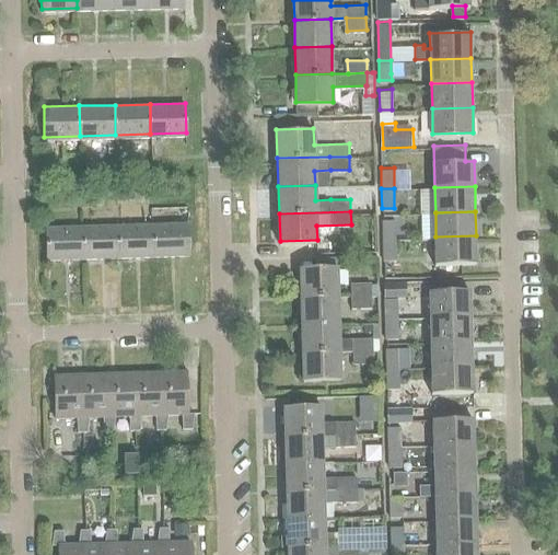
[(382,217),(383,238),(395,238),(394,217),(382,217)]
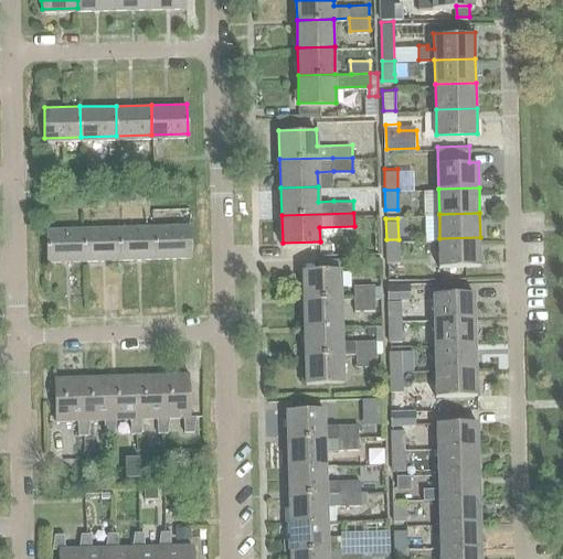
[(190,223),(153,224),(155,256),(191,255),(190,223)]
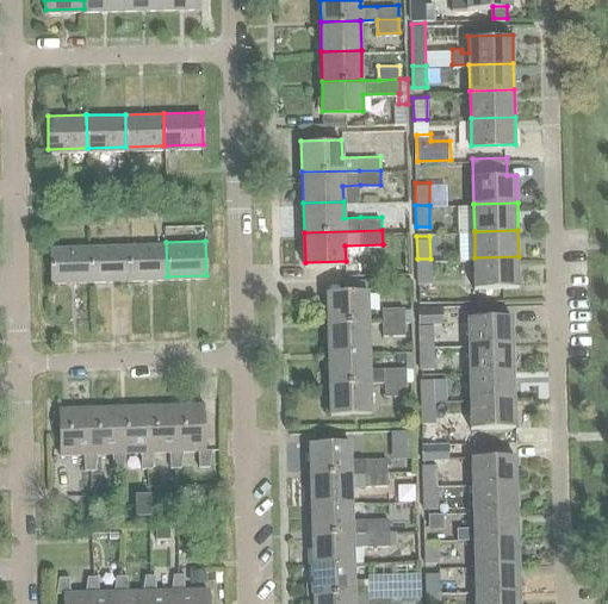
[(166,242),(128,243),(129,278),(167,276),(166,242)]
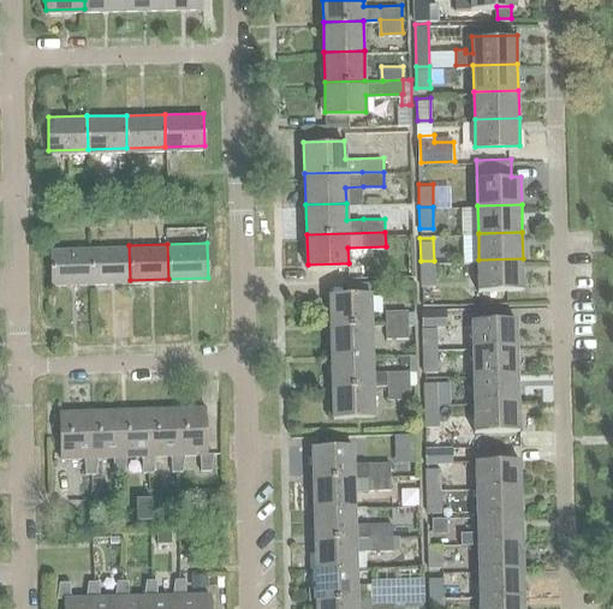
[(91,281),(91,245),(52,246),(53,281),(91,281)]
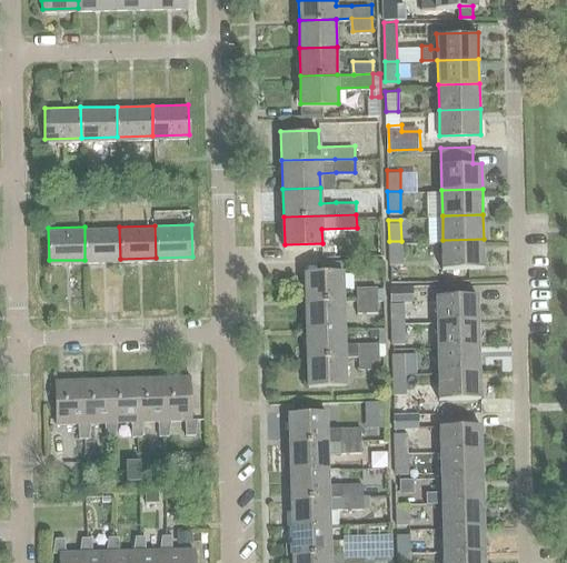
[(85,260),(120,259),(119,227),(85,227),(85,260)]
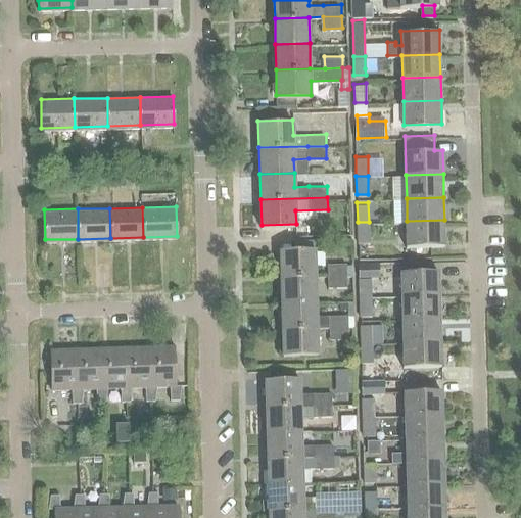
[(444,220),(407,221),(408,244),(444,243),(444,220)]
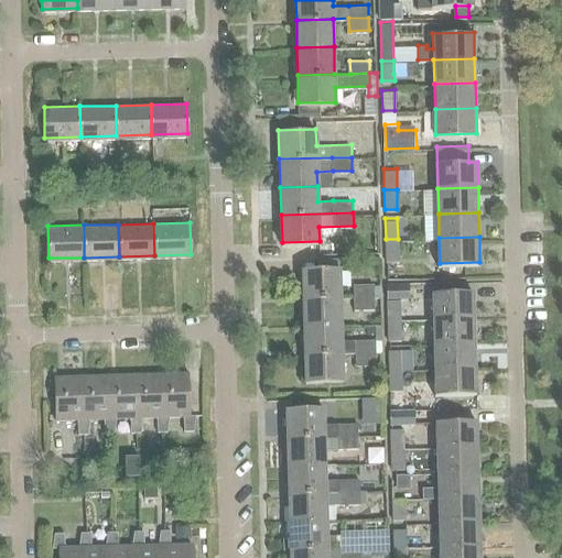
[(398,239),(386,239),(386,259),(398,259),(398,239)]
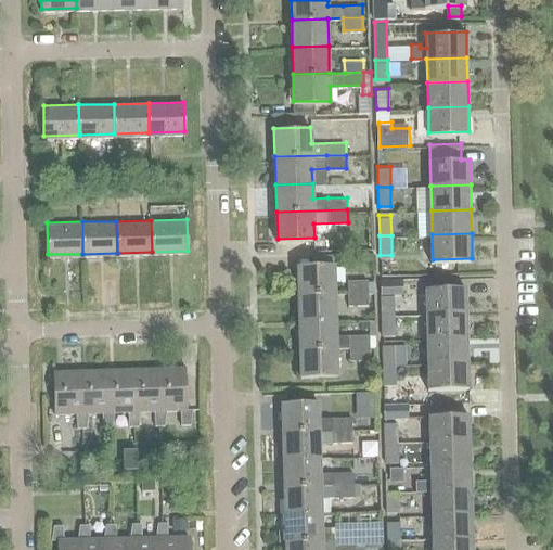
[(297,265),(298,293),(336,292),(335,264),(297,265)]
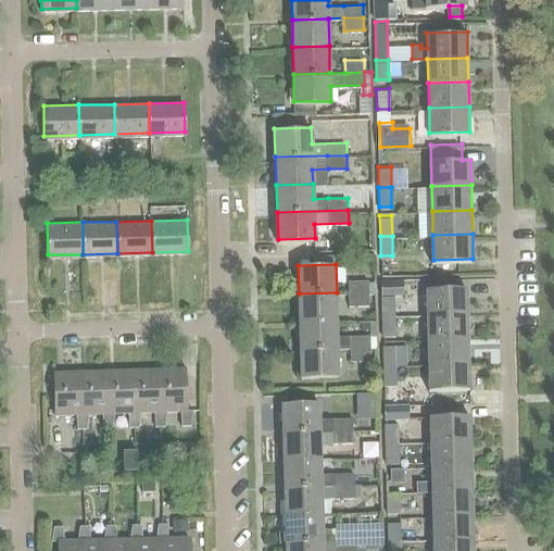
[(405,292),(405,277),(382,278),(382,292),(405,292)]
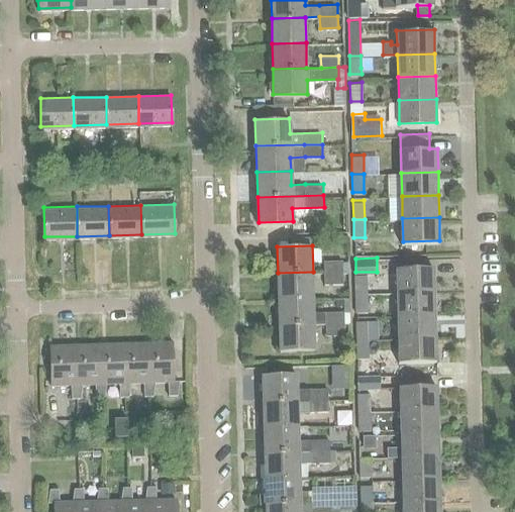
[(325,271),(343,271),(343,259),(324,260),(325,271)]
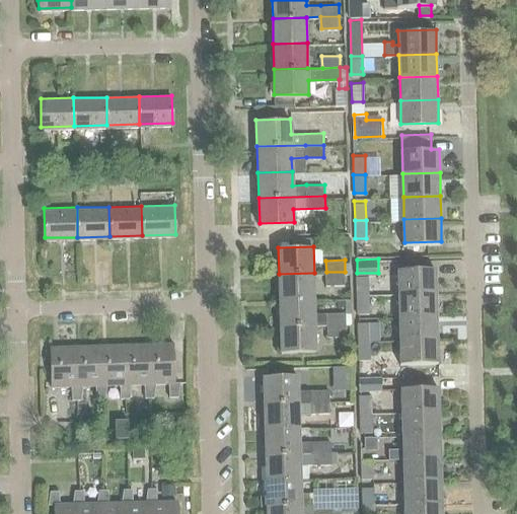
[(397,269),(398,292),(436,291),(436,268),(397,269)]
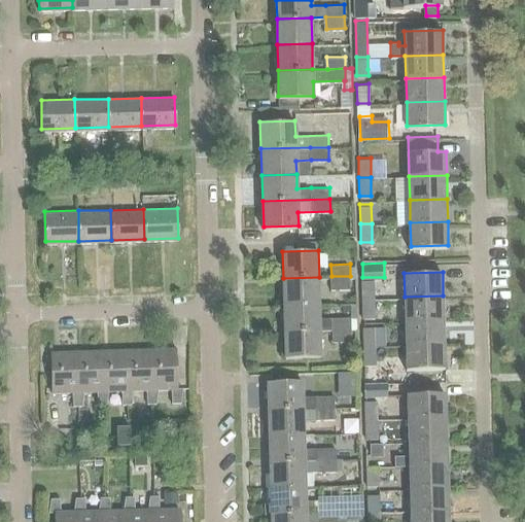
[(350,276),(331,276),(331,289),(351,288),(350,276)]
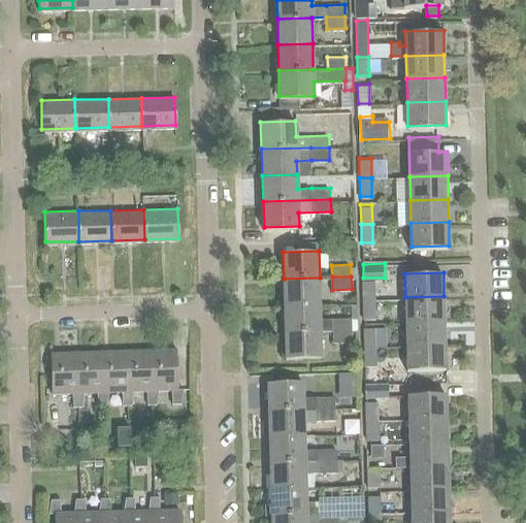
[(320,278),(284,279),(284,304),(320,303),(320,278)]
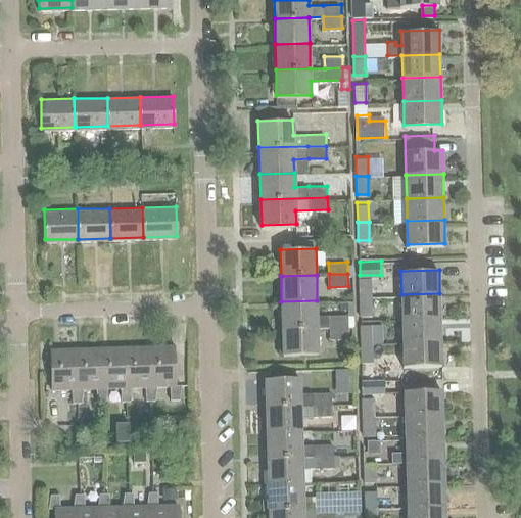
[(360,277),(360,295),(371,295),(370,277),(360,277)]
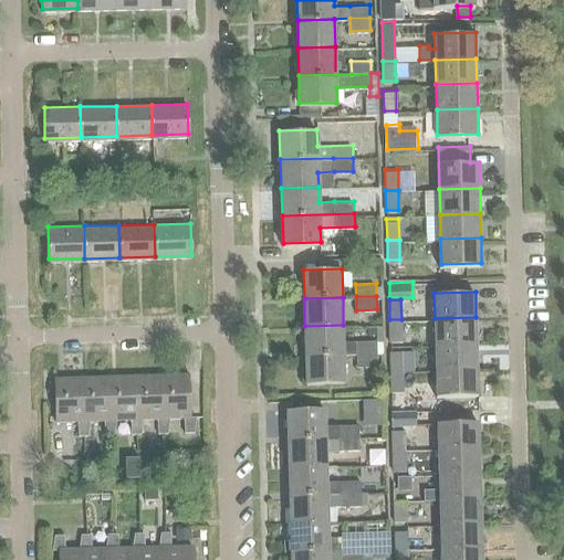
[(476,317),(435,318),(436,342),(477,341),(476,317)]
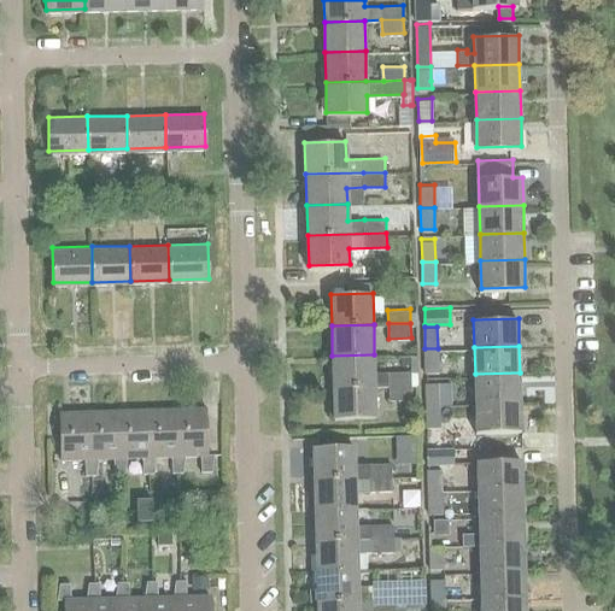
[(438,348),(425,348),(425,371),(438,371),(438,348)]
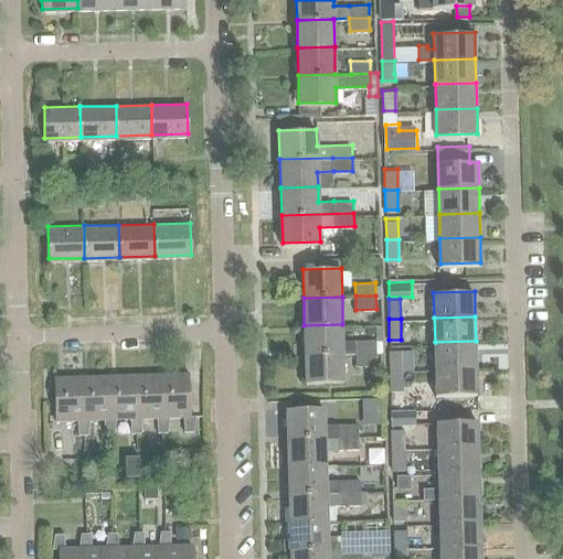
[(305,353),(343,352),(356,352),(376,352),(376,340),(356,341),(342,341),(342,324),(304,325),(305,353)]
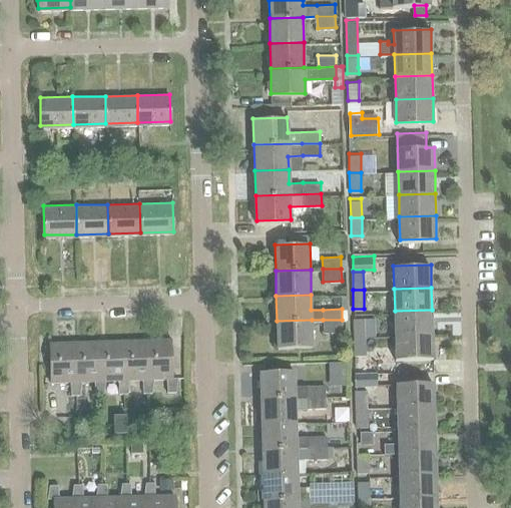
[(432,310),(395,311),(395,334),(433,333),(432,310)]
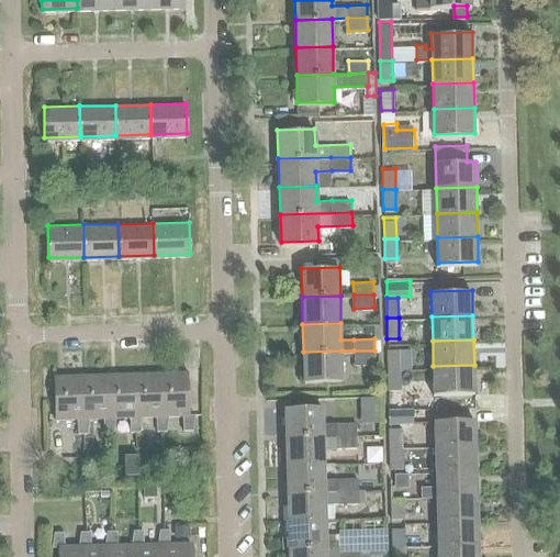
[(388,367),(400,367),(399,346),(387,346),(388,367)]
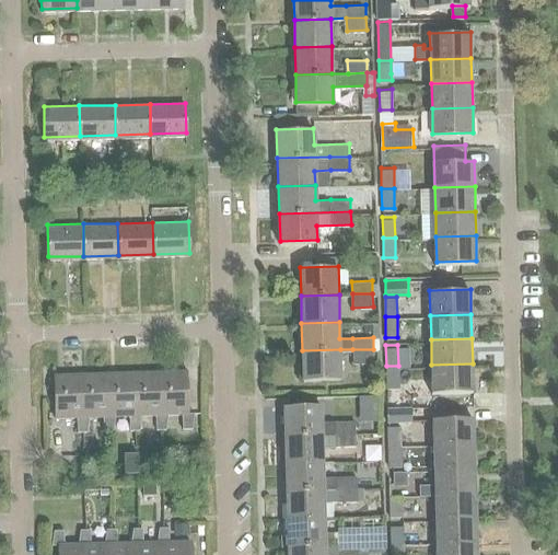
[(340,349),(302,350),(302,379),(340,378),(340,349)]
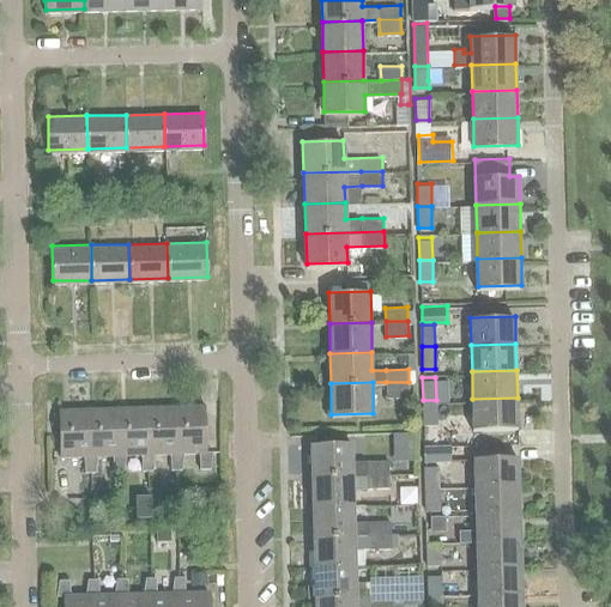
[(409,382),(386,382),(387,398),(410,396),(409,382)]
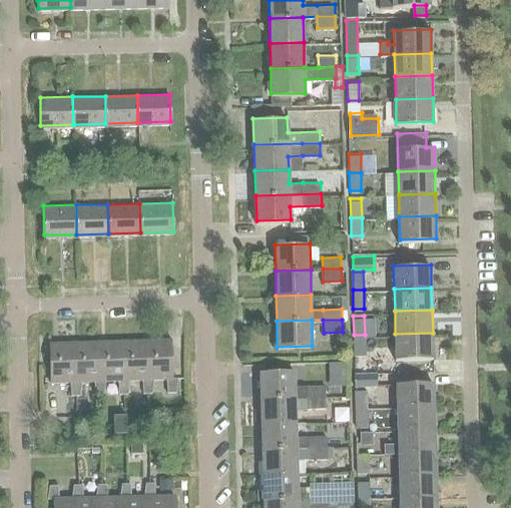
[(433,333),(395,334),(396,357),(433,356),(433,333)]
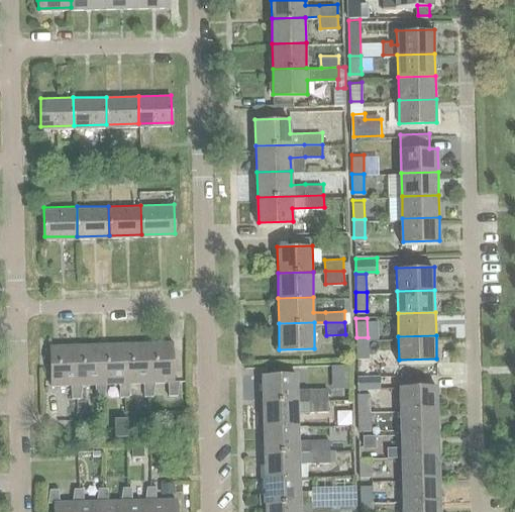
[(368,337),(356,337),(357,355),(368,355),(368,337)]
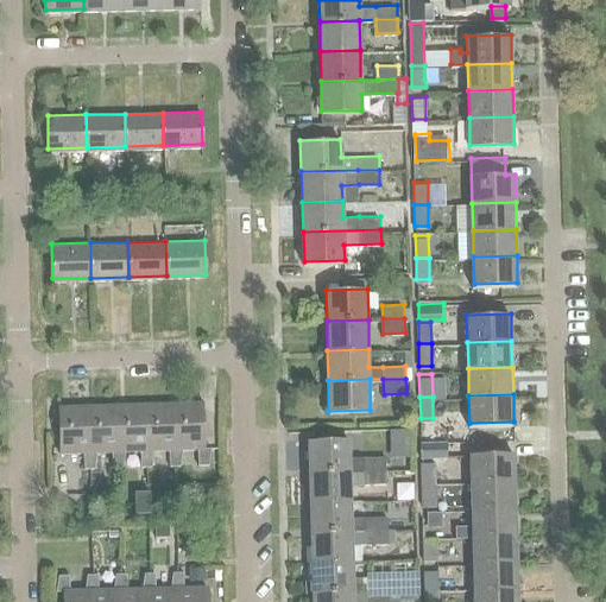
[(174,448),(183,448),(197,447),(197,462),(208,462),(212,444),(203,444),(202,400),(174,401),(174,448)]
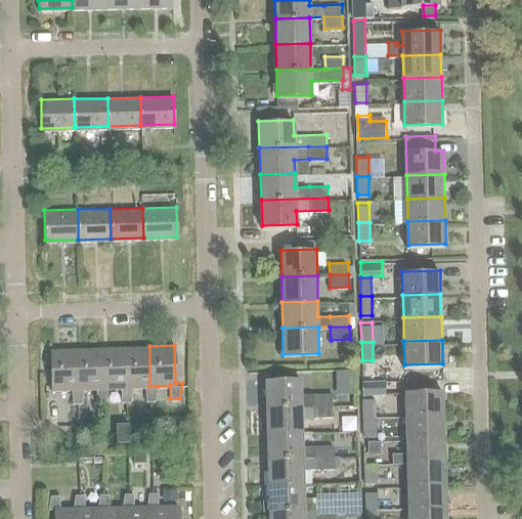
[(101,387),(107,387),(120,387),(120,400),(129,400),(132,387),(126,387),(125,346),(100,347),(101,387)]
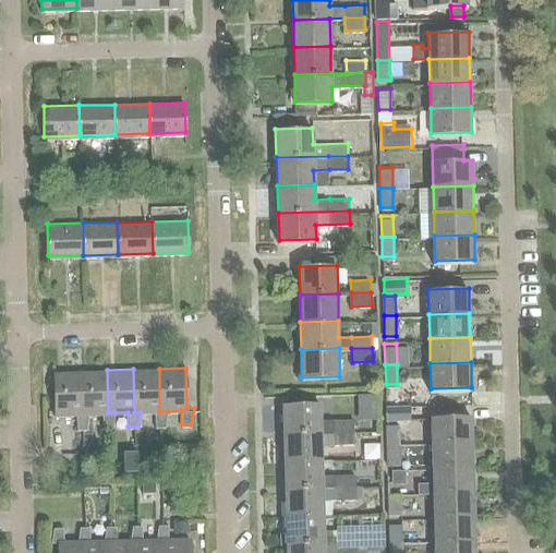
[(134,412),(141,412),(155,411),(155,425),(165,425),(168,411),(159,411),(159,369),(133,369),(134,412)]
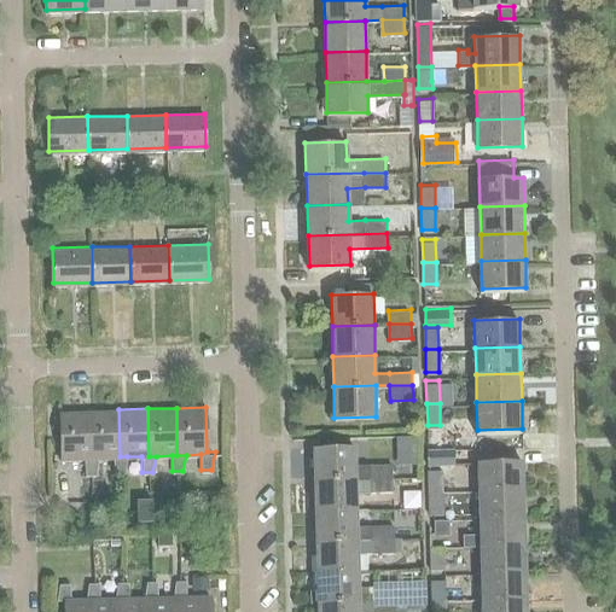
[(100,458),(91,458),(89,409),(60,411),(60,458),(85,458),(86,473),(96,473),(100,458)]
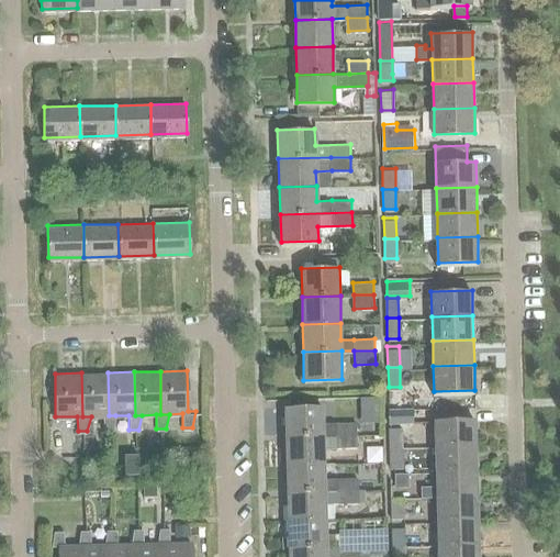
[(82,416),(91,416),(103,416),(103,430),(112,430),(115,415),(109,415),(108,372),(81,372),(82,416)]
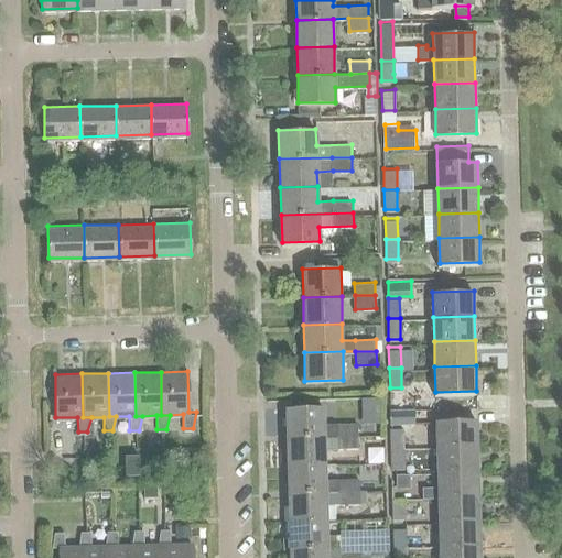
[(359,423),(338,423),(325,423),(325,406),(288,407),(288,436),(338,435),(359,435),(381,434),(381,422),(359,423)]
